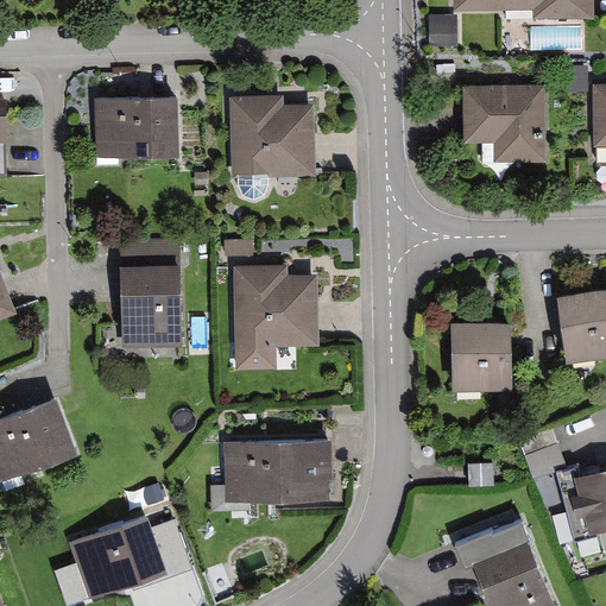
[(452,0),(452,6),(531,5),(531,13),(592,12),(592,0),(452,0)]
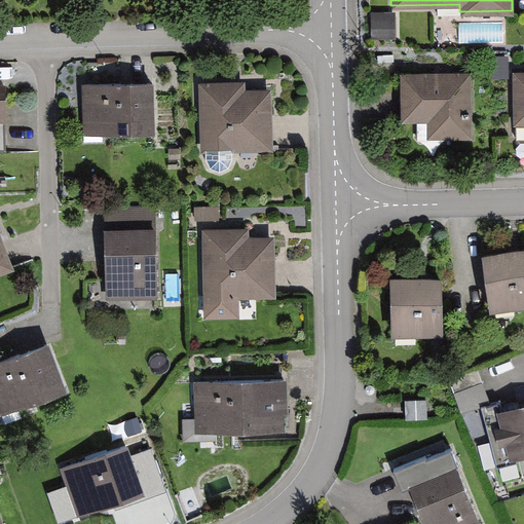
[(394,11),(369,11),(369,38),(393,38),(394,11)]
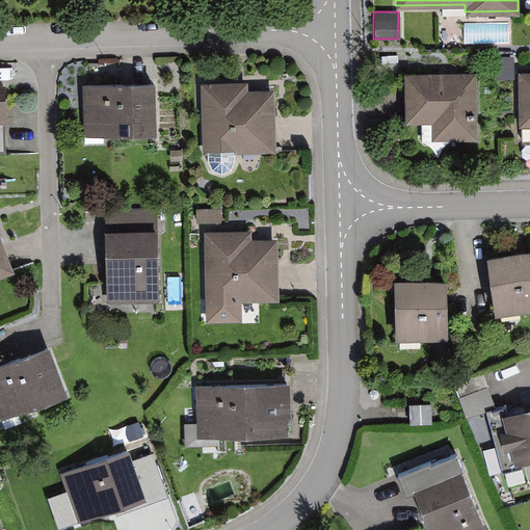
[(481,72),(411,72),(412,115),(438,115),(438,137),(482,137),(481,72)]
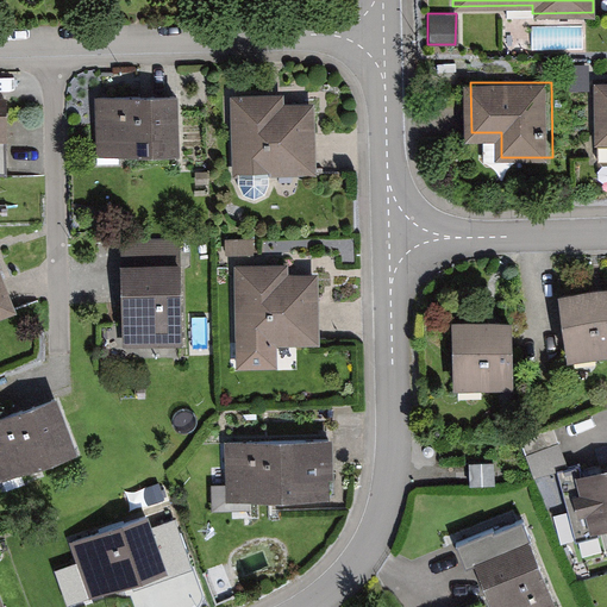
[(281,94),(227,97),(229,177),(315,175),(315,150),(314,101),(281,102),(281,94)]
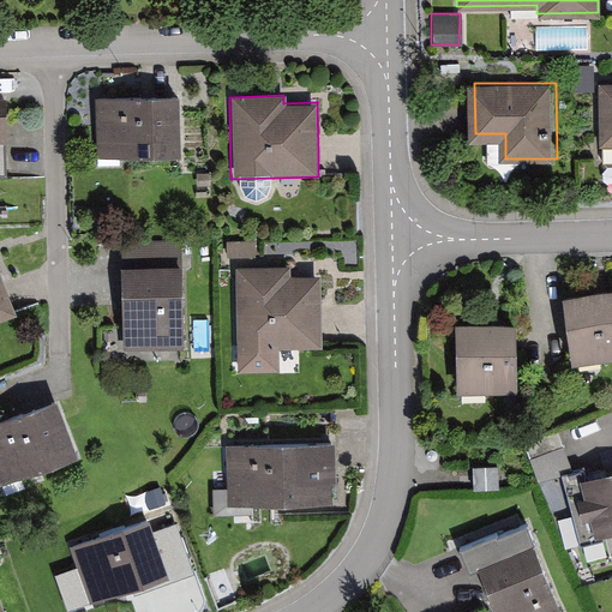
[(160,96),(94,99),(96,154),(179,150),(177,96),(160,96)]
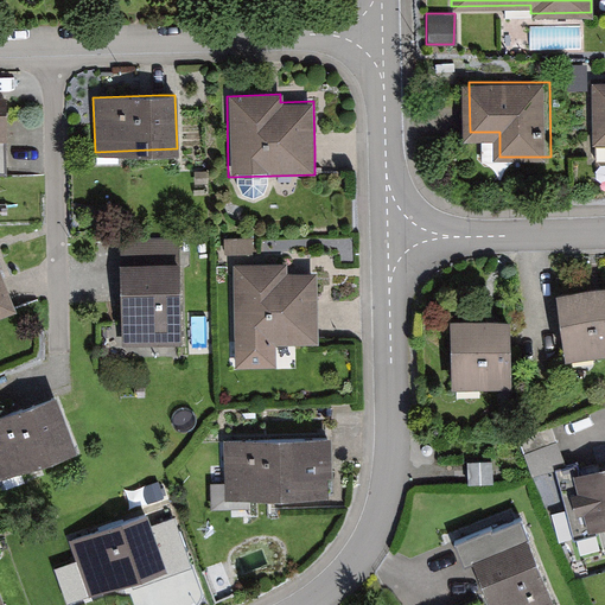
[(178,237),(120,239),(121,276),(122,343),(180,342),(178,237)]
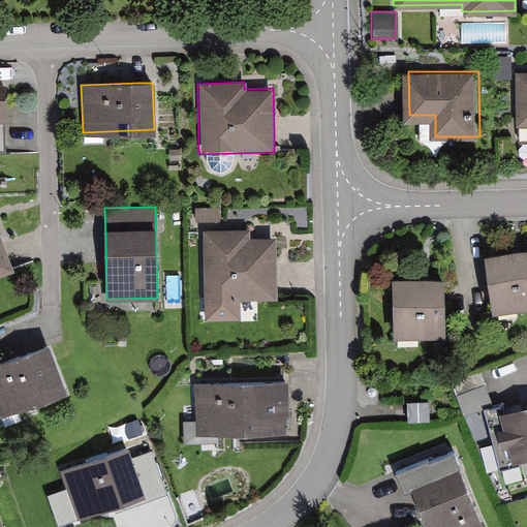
[(218,207),(194,207),(194,220),(218,220),(218,207)]
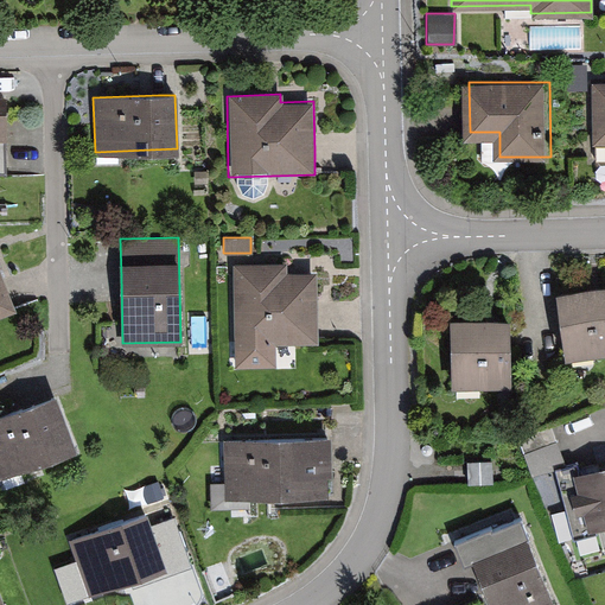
[(0,316),(17,310),(10,291),(0,266),(0,316)]
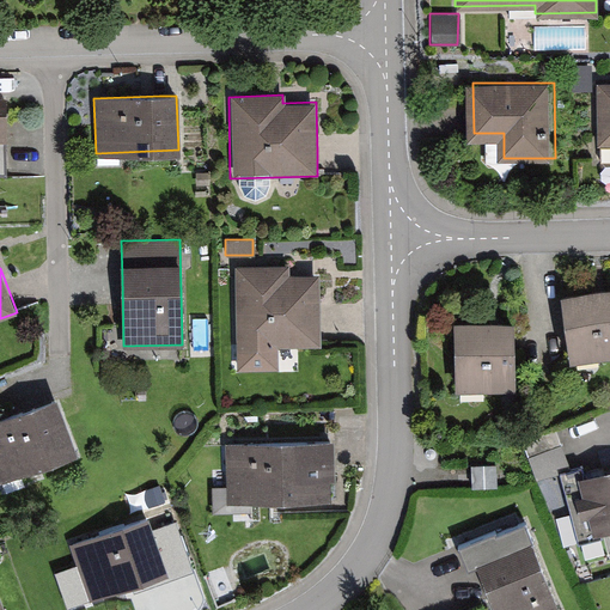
[(286,268),(235,269),(237,370),(275,368),(275,349),(319,348),(319,317),(318,274),(286,275),(286,268)]
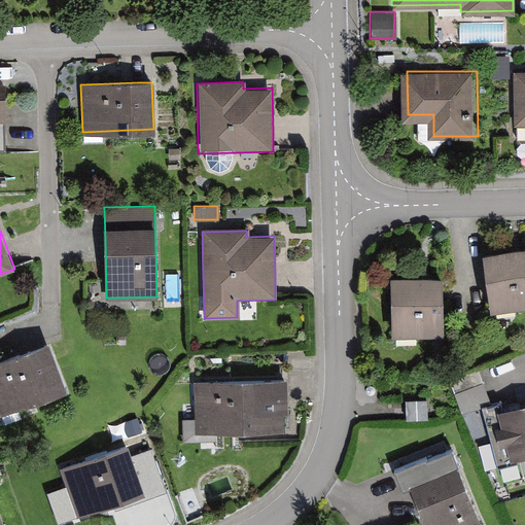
[(524,244),(485,250),(493,308),(524,304),(524,244)]
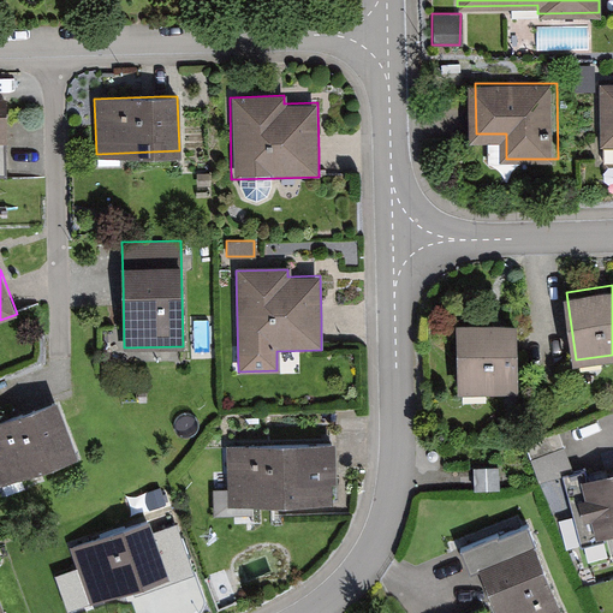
[(516,317),(456,319),(457,388),(518,387),(516,317)]
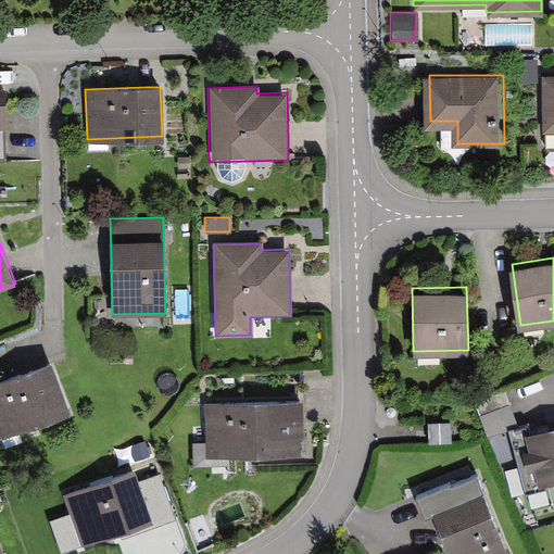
[(55,365),(0,383),(0,418),(7,438),(73,415),(55,365)]
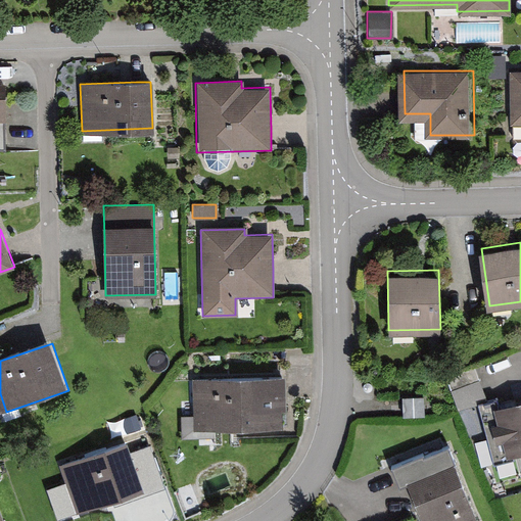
[(283,378),(192,380),(193,430),(284,428),(283,378)]
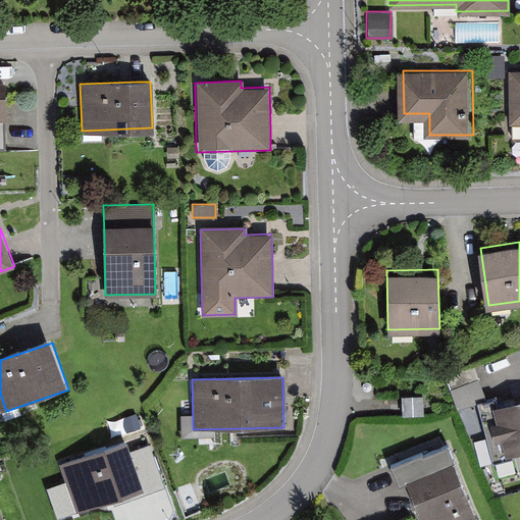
[(421,394),(401,395),(401,405),(401,414),(421,414),(421,394)]
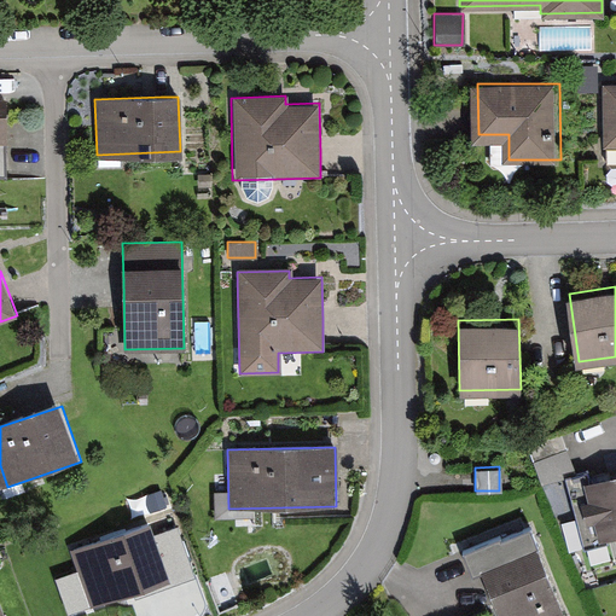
[(615,469),(581,478),(596,534),(615,528),(615,469)]
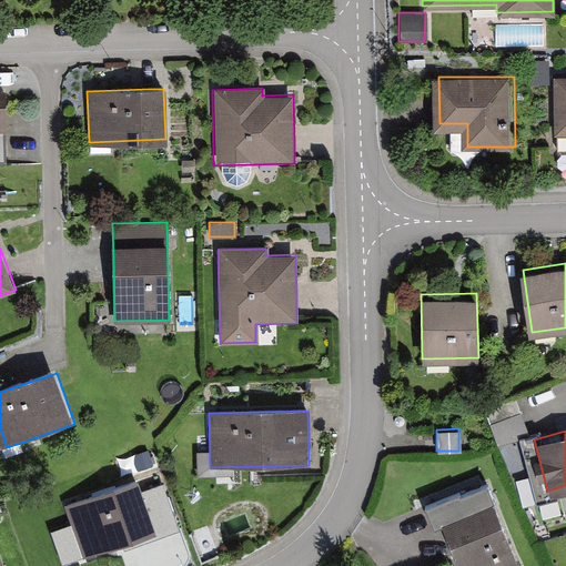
[(135,481),(63,505),(70,525),(50,532),(62,565),(122,544),(124,549),(141,543),(178,531),(161,485),(139,493),(135,481)]
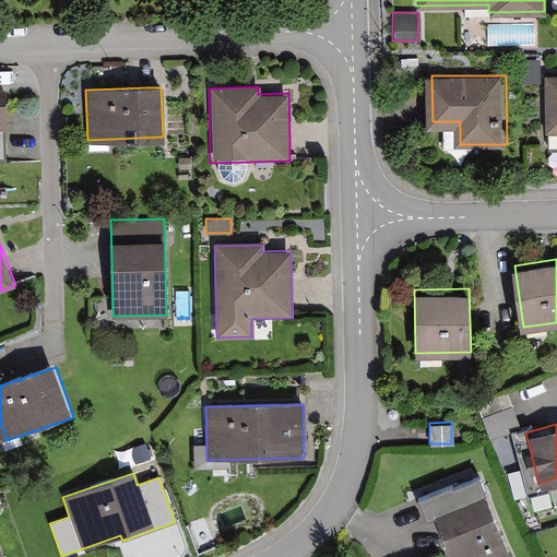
[(423,511),(428,522),(434,519),(483,499),(485,497),(477,478),(419,501),(423,511)]
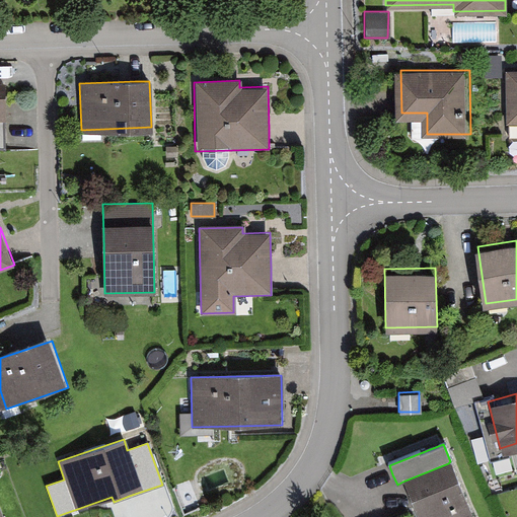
[(470,516),(448,463),(402,482),(417,516),(470,516)]
